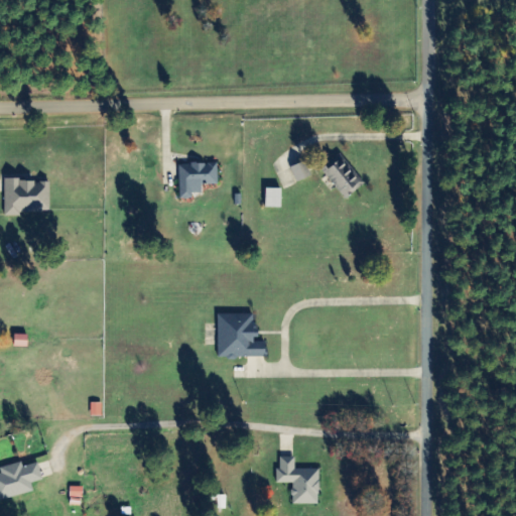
[(363,186),(346,157),(325,169),(343,200),(363,186)]
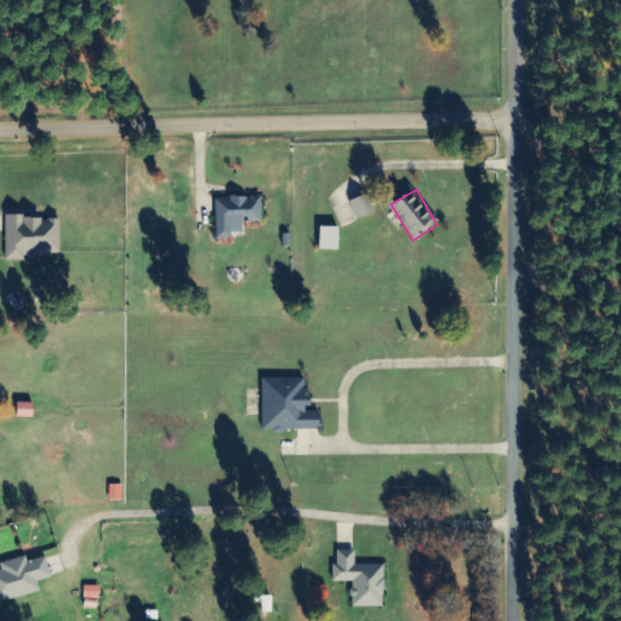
[(374,214),(369,195),(351,200),(357,220),(374,214)]
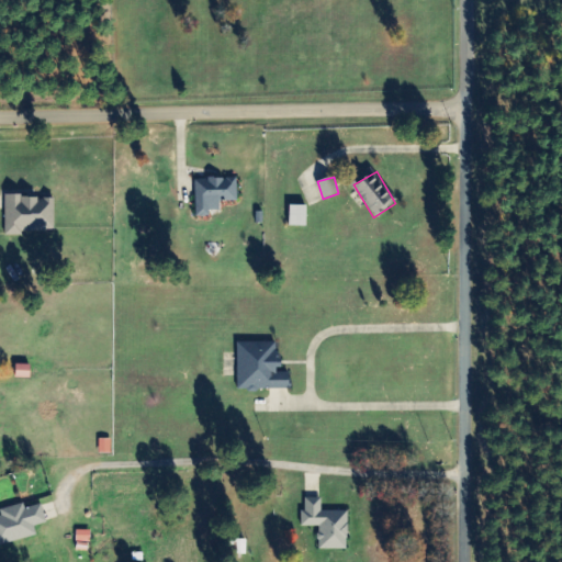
[(237,201),(237,178),(195,180),(197,216),(211,216),(211,211),(221,211),(220,202),(237,201)]
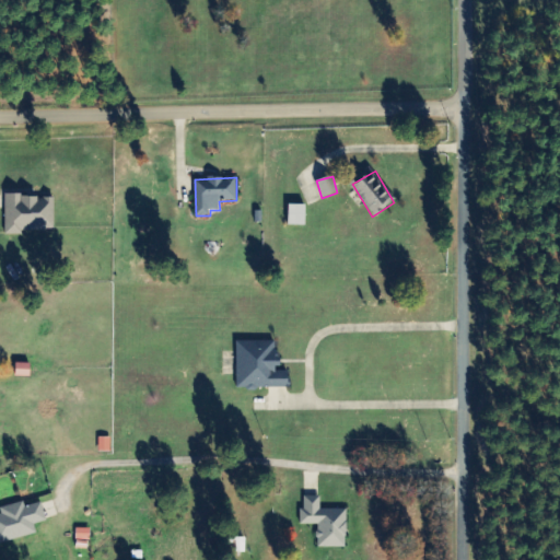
[(55,197),(7,196),(6,232),(55,233),(55,197)]
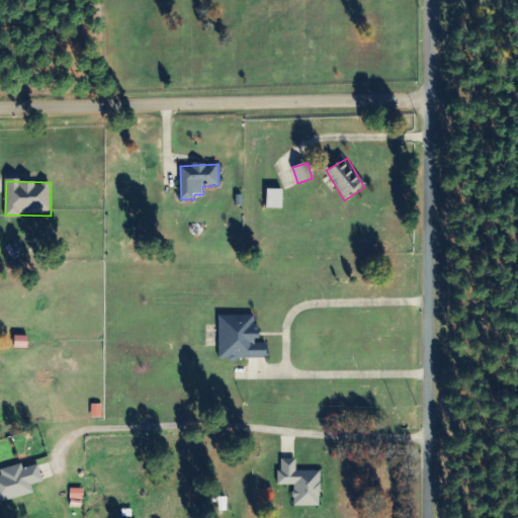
[(256,316),(220,317),(220,359),(267,359),(267,342),(257,342),(256,316)]
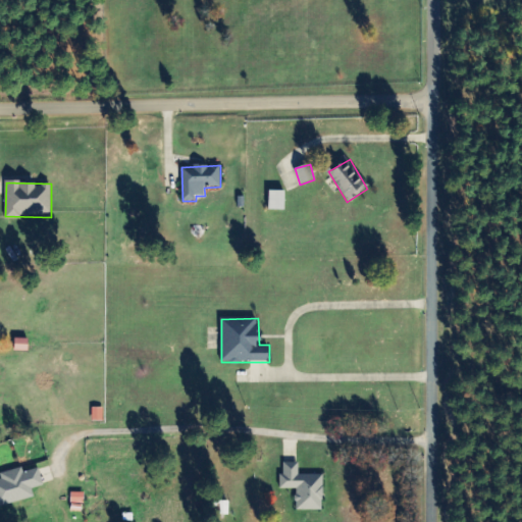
[(29,340),(15,338),(14,351),(29,352),(29,340)]
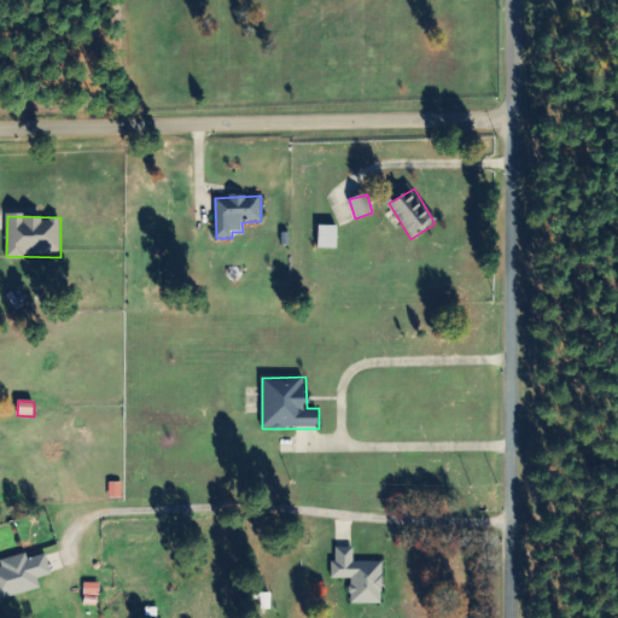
[(383,563),(354,563),(354,549),(333,549),(333,579),(350,579),(350,605),(383,605),(383,563)]
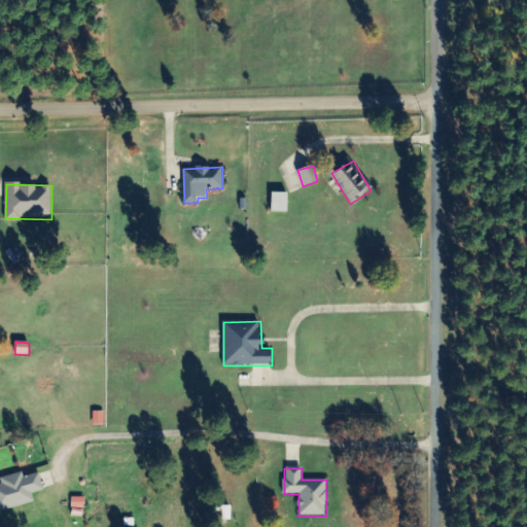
[(39,472),(24,478),(23,472),(1,479),(2,484),(0,484),(0,512),(34,502),(32,494),(44,491),(39,472)]
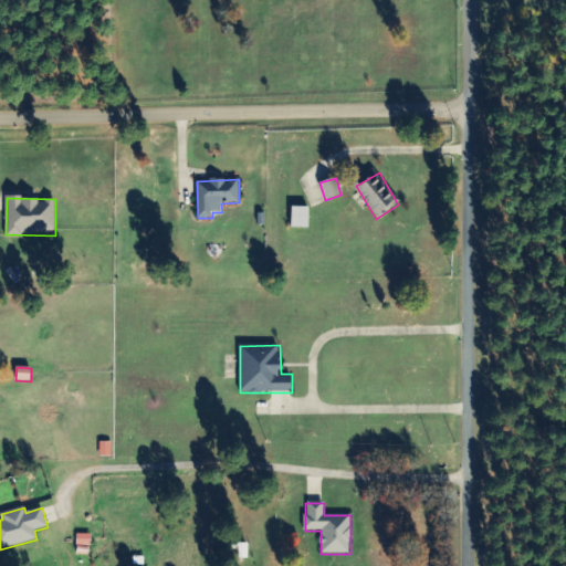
[(92,535),(77,535),(77,546),(92,546),(92,535)]
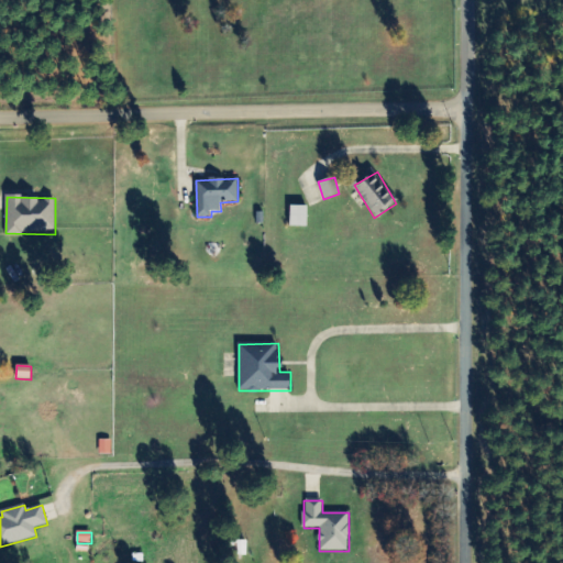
All buildings are outlined.
